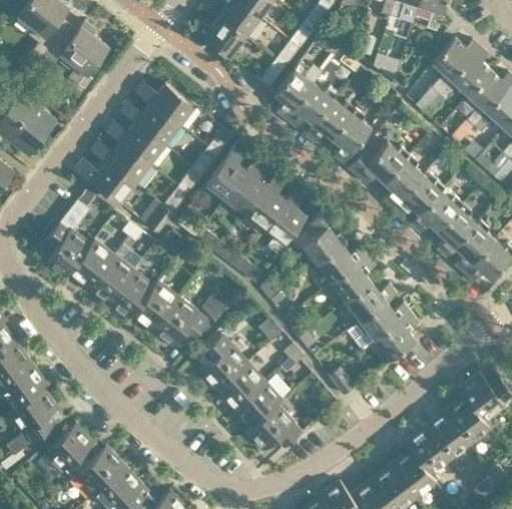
[(13,77),(22,84),(37,64),(69,24),(59,17),(67,8),(56,0),(31,0),(19,16),(33,26),(27,34),(39,43),(13,77)]
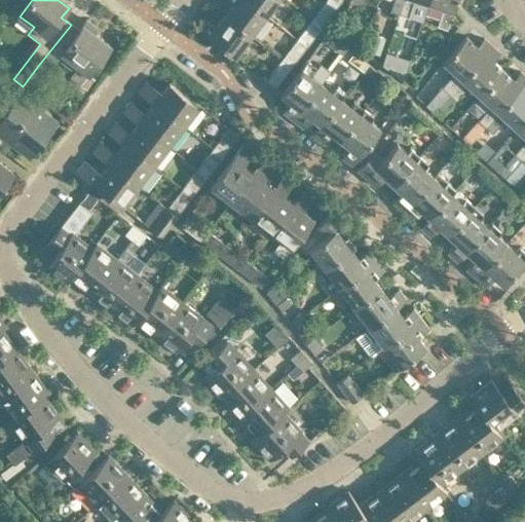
[(225,0),(233,6),(224,19),(251,38),(266,17),(242,0),(225,0)]
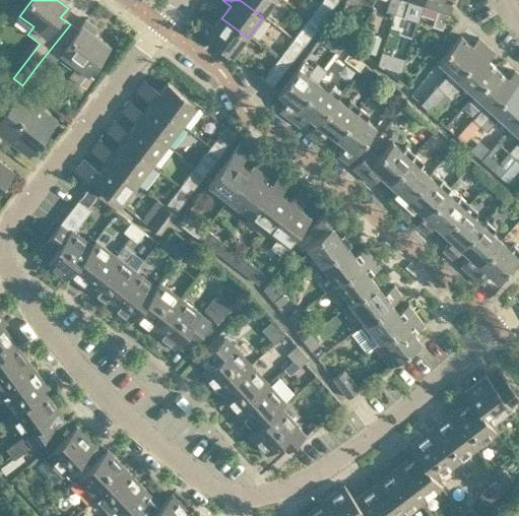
[(240,0),(263,17),(276,0),(240,0)]
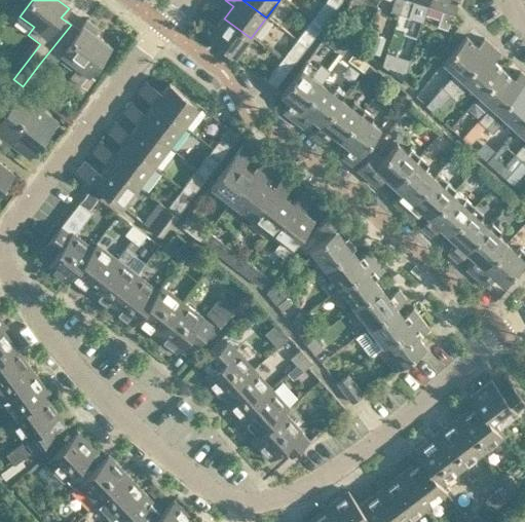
[(343,0),(330,0),(329,2),(338,10),(343,5),(343,0)]
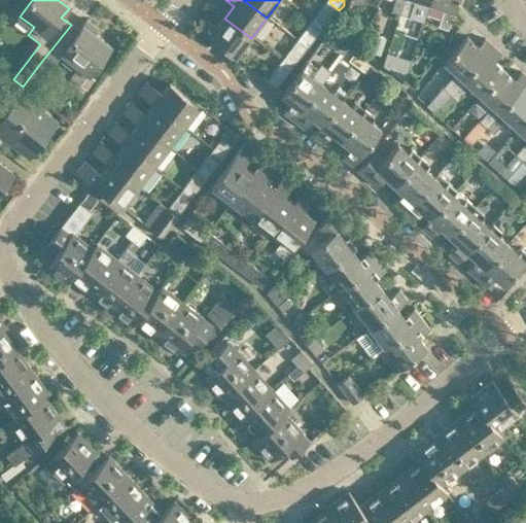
[(395,0),(391,13),(400,16),(406,0),(395,0)]
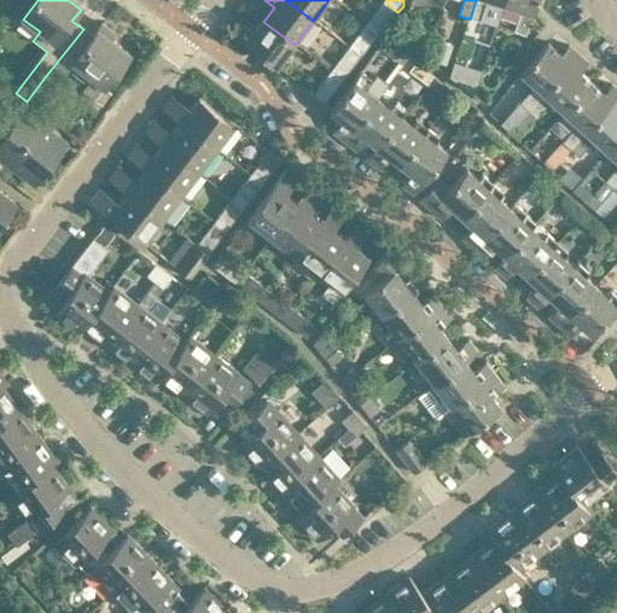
[(481,23),(488,1),(505,7),(506,0),(476,0),(470,19),(481,23)]
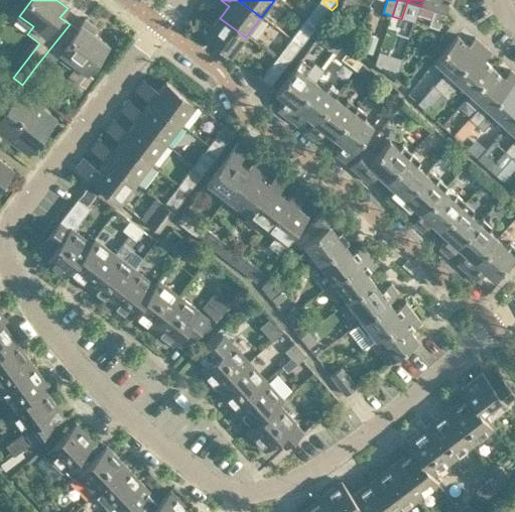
[(449,0),(422,0),(421,6),(435,10),(429,28),(439,32),(449,0)]
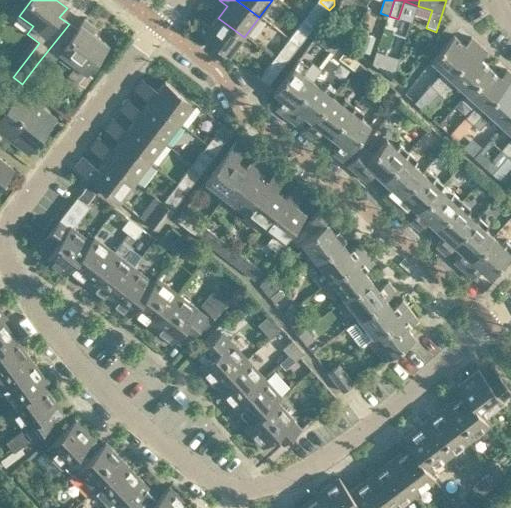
[(320,2),(305,22),(315,29),(329,10),(320,2)]
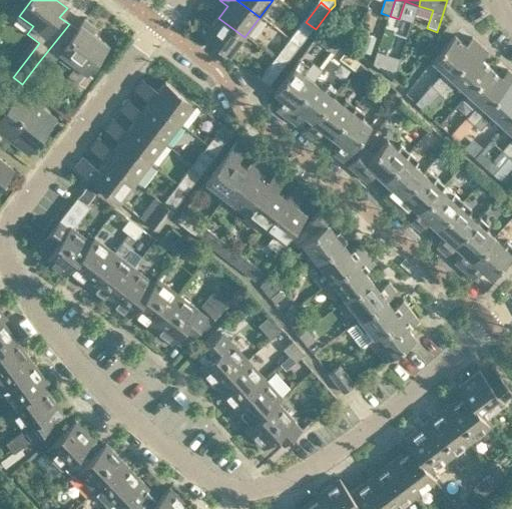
[(229,57),(244,37),(218,18),(210,28),(200,21),(193,29),(229,57)]
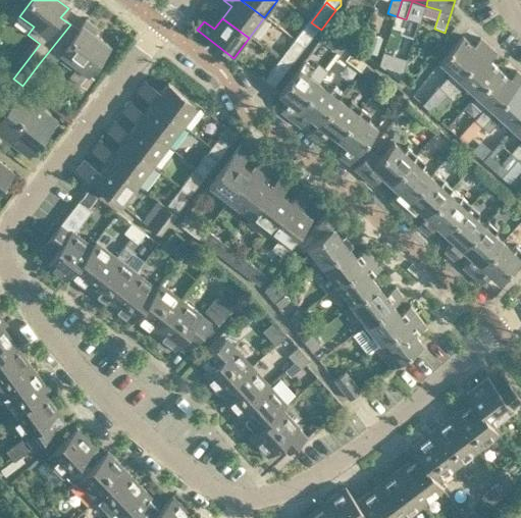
[(38,65),(49,73),(59,61),(63,57),(77,68),(70,79),(80,86),(88,75),(88,76),(110,48),(93,35),(97,30),(87,22),(80,32),(70,24),(38,65)]
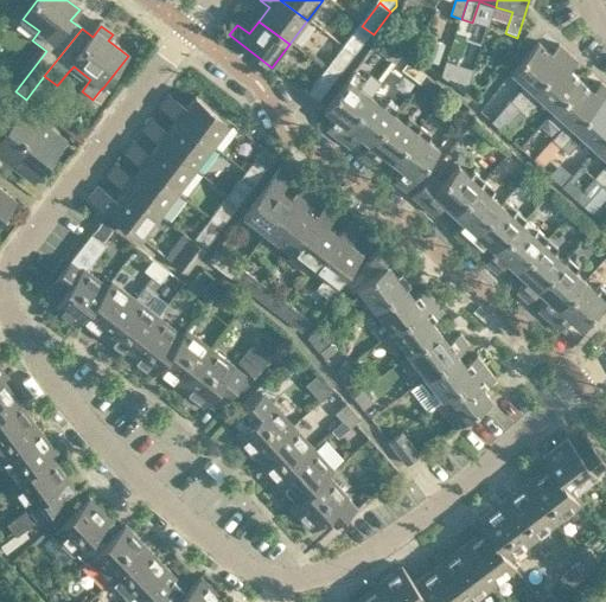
[(374,34),(362,26),(344,49),(356,58),(374,34)]
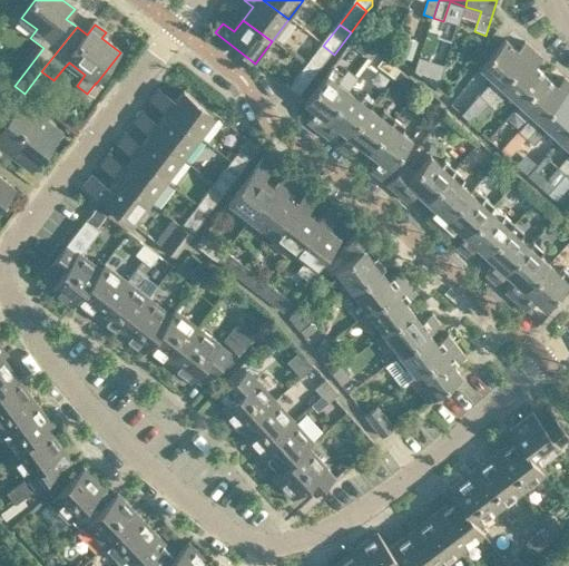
[(371,62),(378,55),(356,39),(351,47),(371,62)]
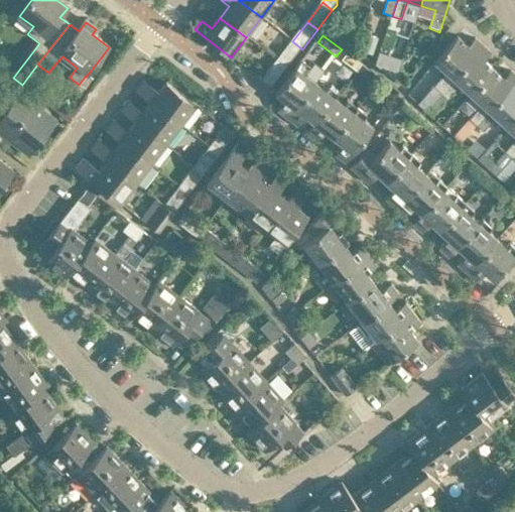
[(423,100),(430,106),(440,94),(483,47),(476,40),(469,48),(458,38),(434,64),(446,75),(423,100)]
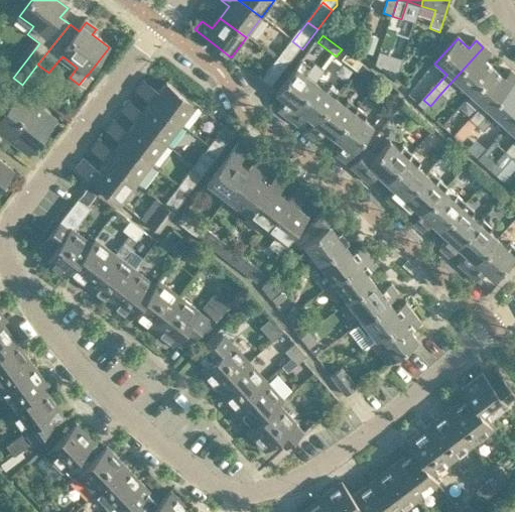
[(292,41),(277,61),(287,69),(302,49),(292,41)]
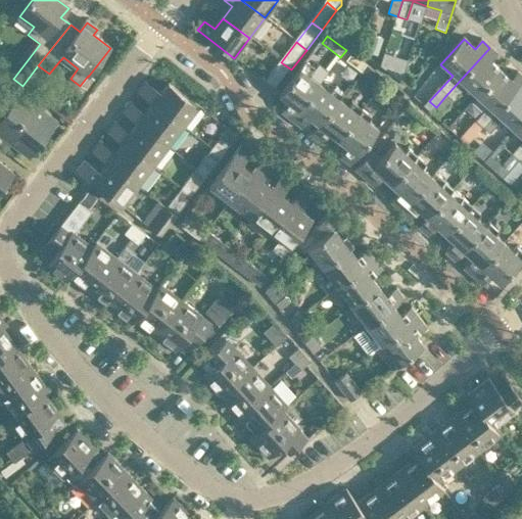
[(406,69),(393,64),(398,51),(387,47),(380,67),(387,73),(401,80),(406,69)]
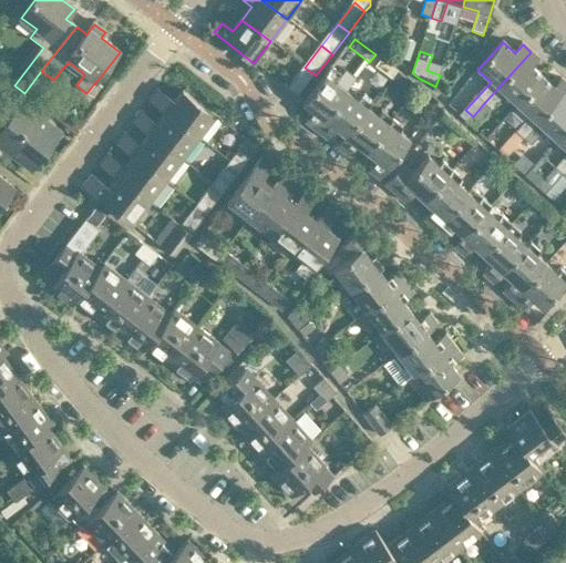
[(541,61),(531,52),(484,103),(492,111),(493,111),(506,95),(517,106),(543,79),(533,69),(541,61)]
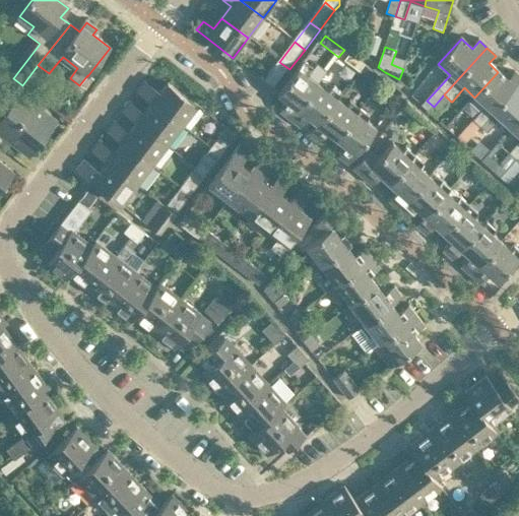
[(349,55),(344,62),(359,73),(364,66),(349,55)]
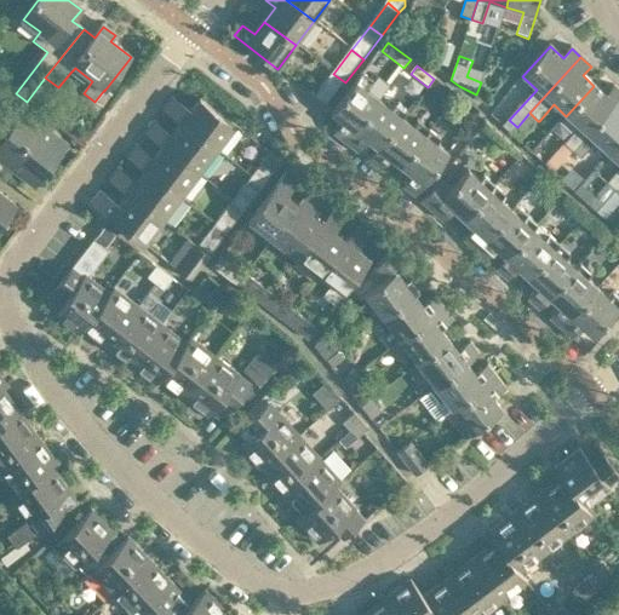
[(327,107),(345,82),(333,74),(315,97),(327,107)]
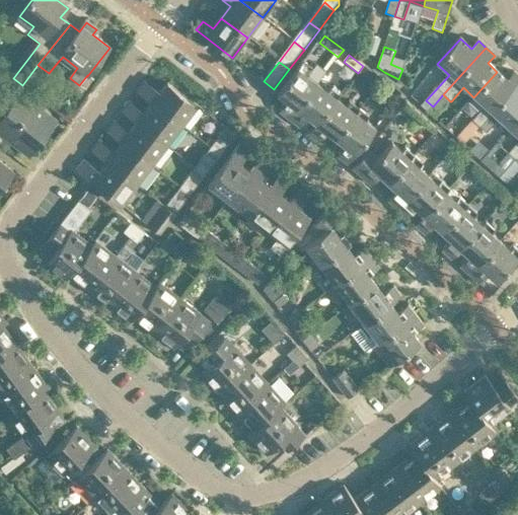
[(279,114),(289,122),(317,84),(308,77),(311,73),(301,65),(278,95),(287,102),(279,114)]
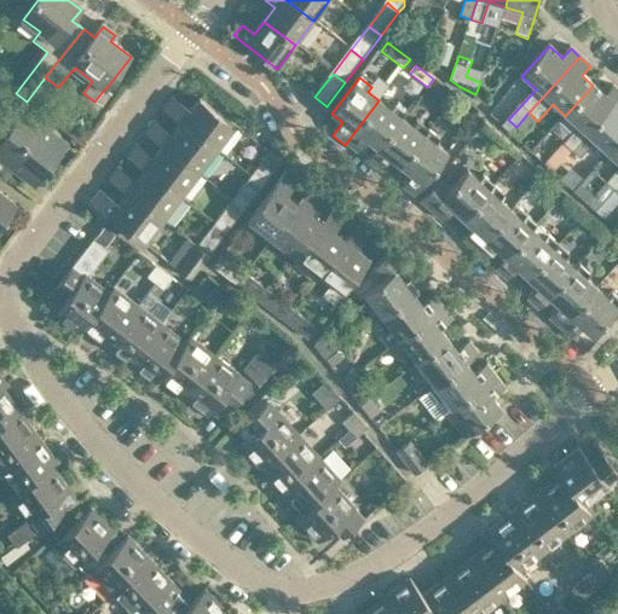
[(450,91),(433,79),(427,87),(444,99),(450,91)]
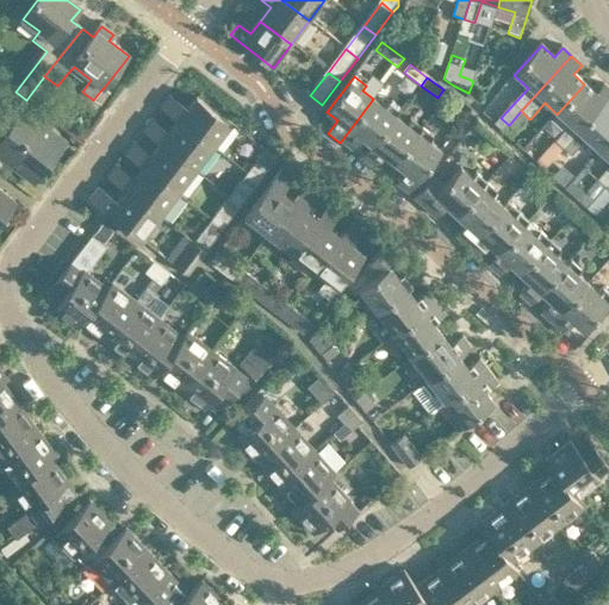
[(557,144),(564,150),(608,99),(608,89),(604,86),(596,95),(584,85),(557,114),(571,126),(557,144)]
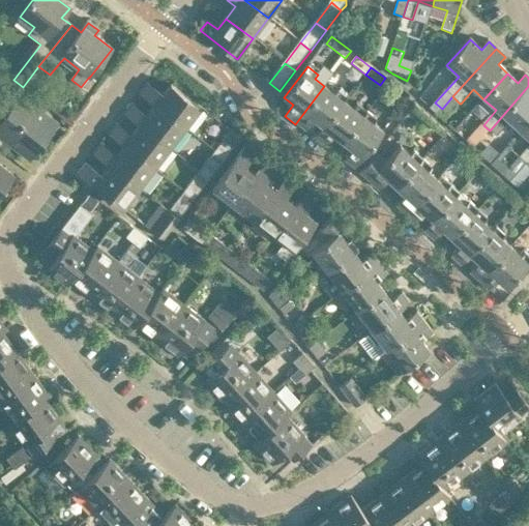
[(172,86),(156,107),(185,129),(201,109),(172,86)]
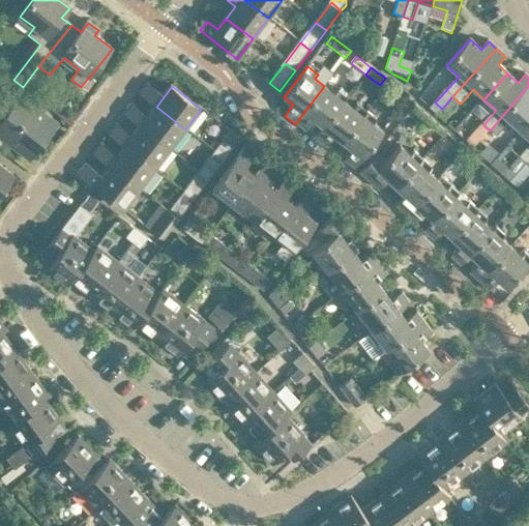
[(334,94),(324,86),(295,124),(305,132),(315,121),(323,127),(344,101),(345,101),(348,97),(338,90),(334,94)]
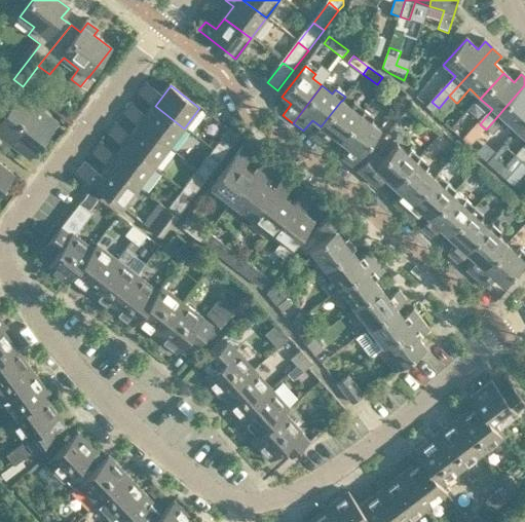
[(493,137),(507,122),(518,132),(524,122),(524,85),(486,129),(493,137)]
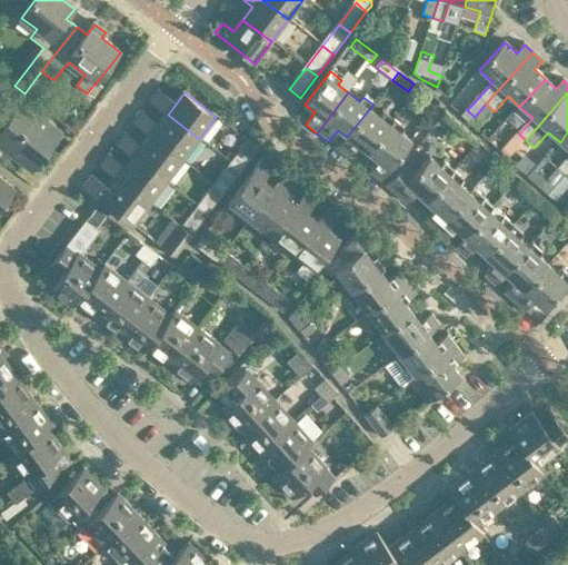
[(0,137),(0,155),(6,147),(21,159),(29,149),(38,157),(56,134),(40,121),(48,112),(30,99),(0,137)]
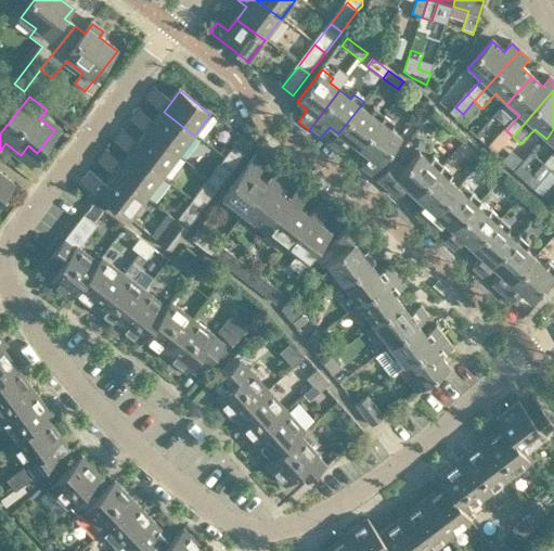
[(50,100),(44,106),(52,113),(58,105),(50,100)]
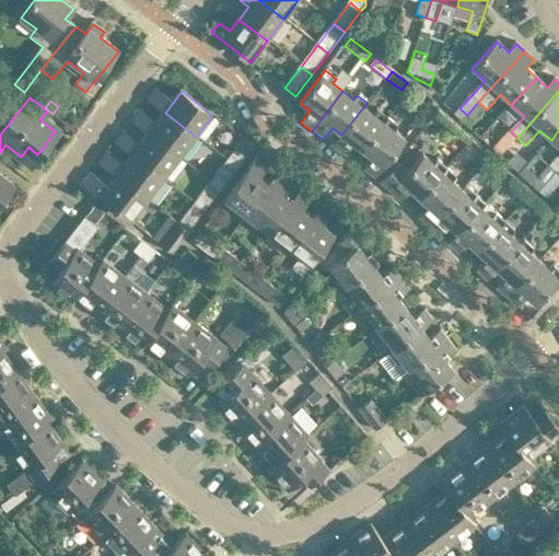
[(478,102),(467,115),(475,122),(486,109),(478,102)]
